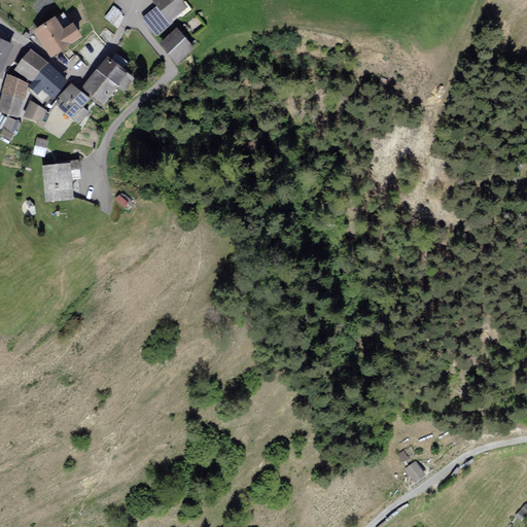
[(154,0),(160,5),(145,16),(157,33),(172,22),(170,19),(187,6),(182,0),(154,0)]
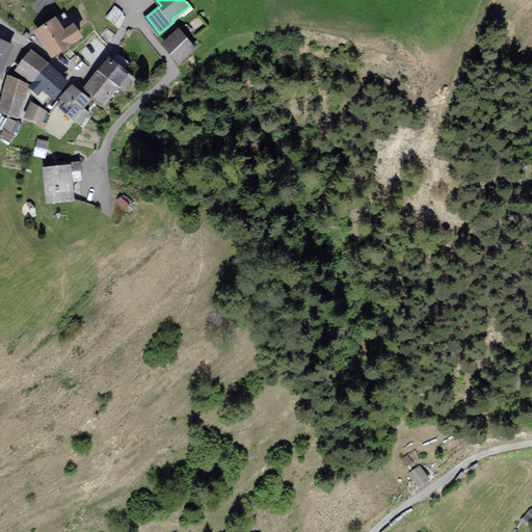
[(115,6),(107,16),(115,22),(123,12),(115,6)]
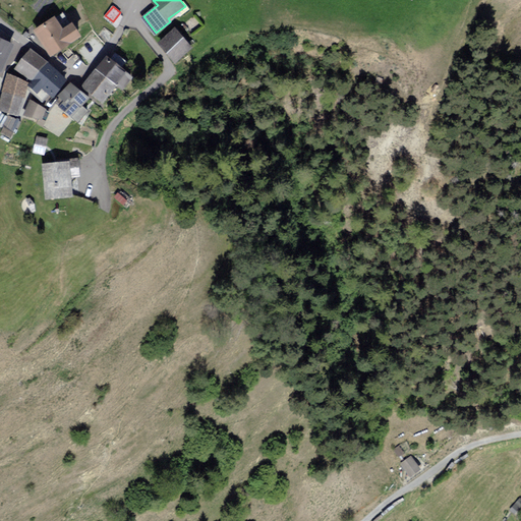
[(63,29),(55,16),(36,29),(52,53),(80,35),(72,22),(63,29)]
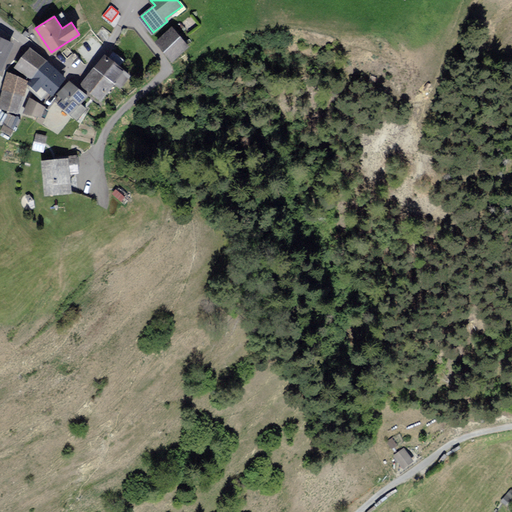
[(188,45),(172,28),(157,41),(172,59),(188,45)]
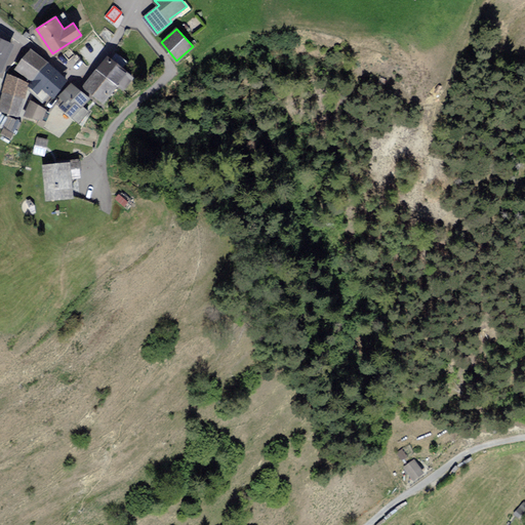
[(12,43),(0,38),(0,68),(1,69),(12,43)]
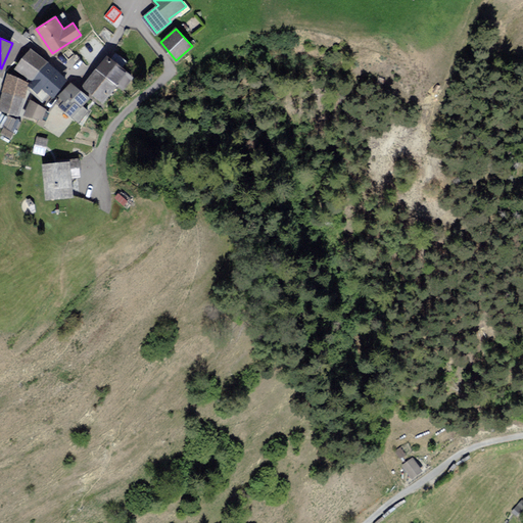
[(17,67),(34,80),(47,62),(31,50),(17,67)]
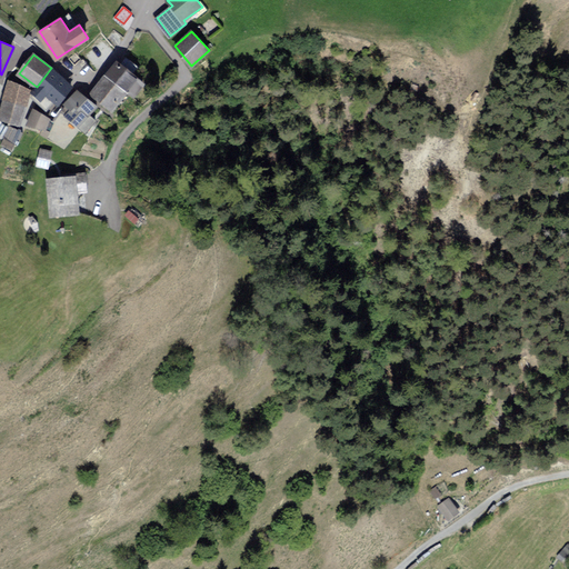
[(145,82),(117,61),(106,75),(127,91),(133,96),(145,82)]
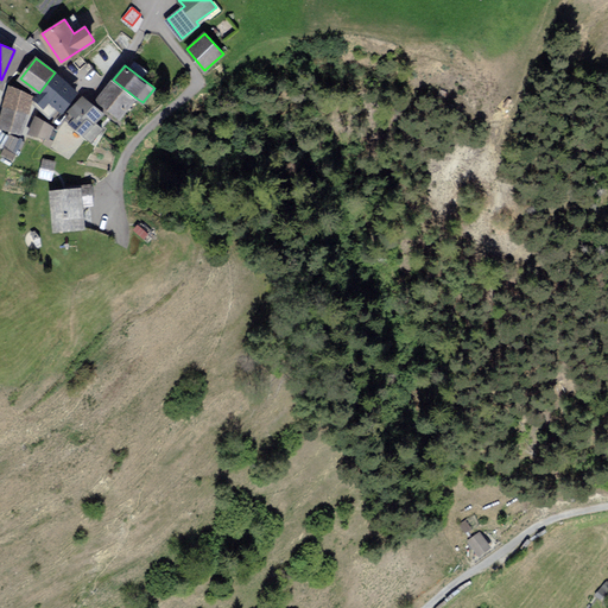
[(62,111),(77,90),(55,73),(39,93),(35,97),(45,105),(49,100),(62,111)]
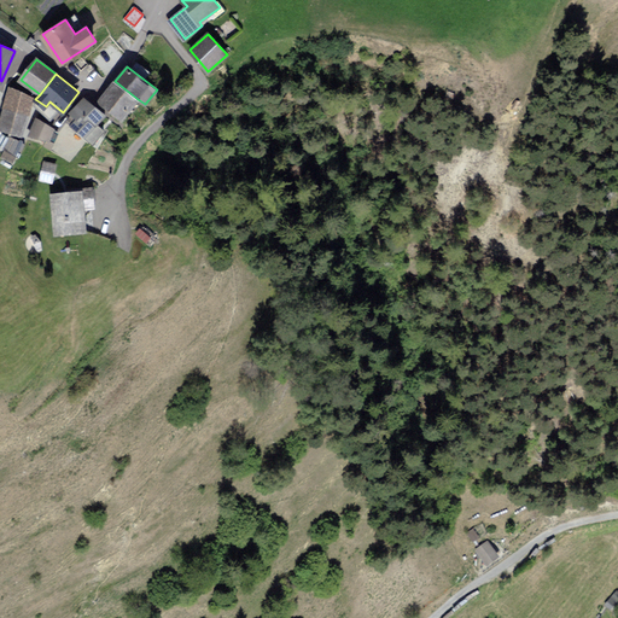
[(122,118),(138,99),(115,81),(99,101),(122,118)]
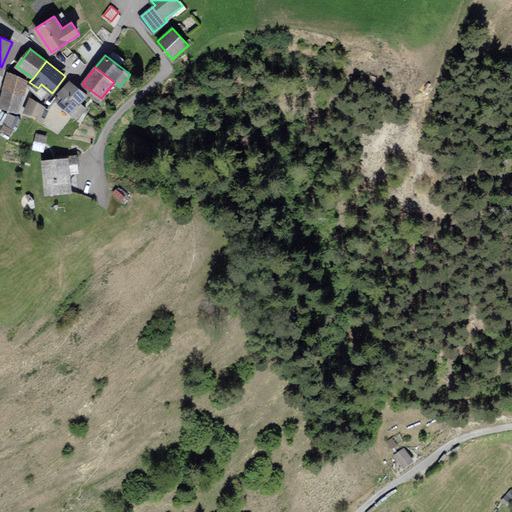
[(8,74),(3,88),(23,94),(27,80),(8,74)]
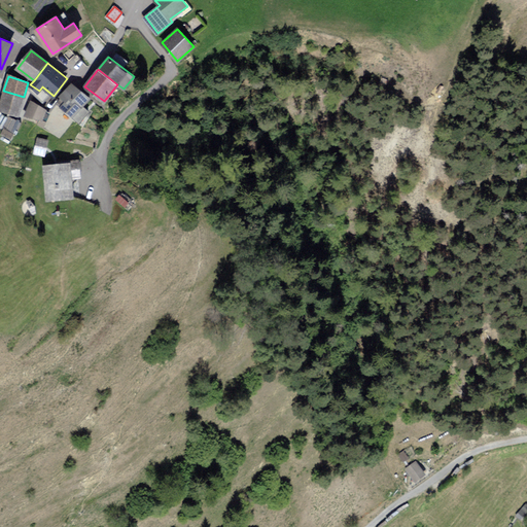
[(88,99),(72,84),(61,96),(66,101),(62,106),(73,115),(88,99)]
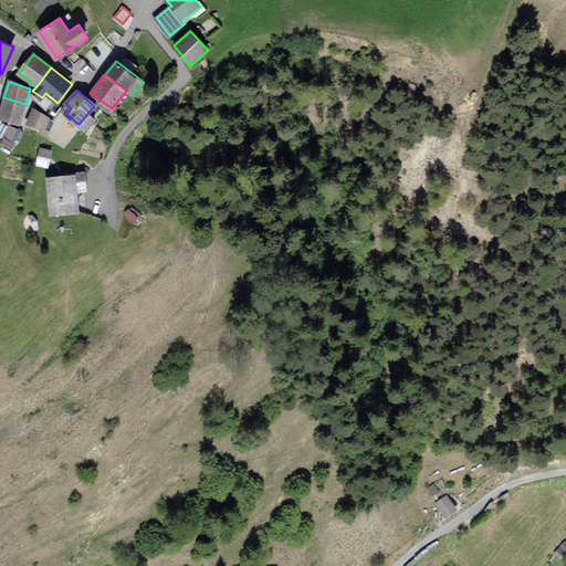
[(0,109),(0,117),(19,124),(25,104),(3,97),(0,109)]
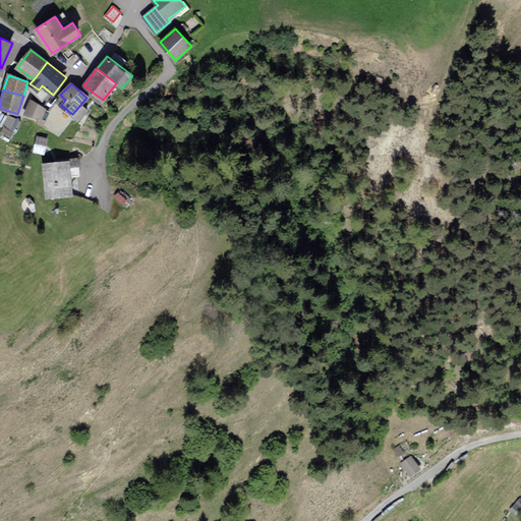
[(45,107),(32,101),(26,113),(40,118),(45,107)]
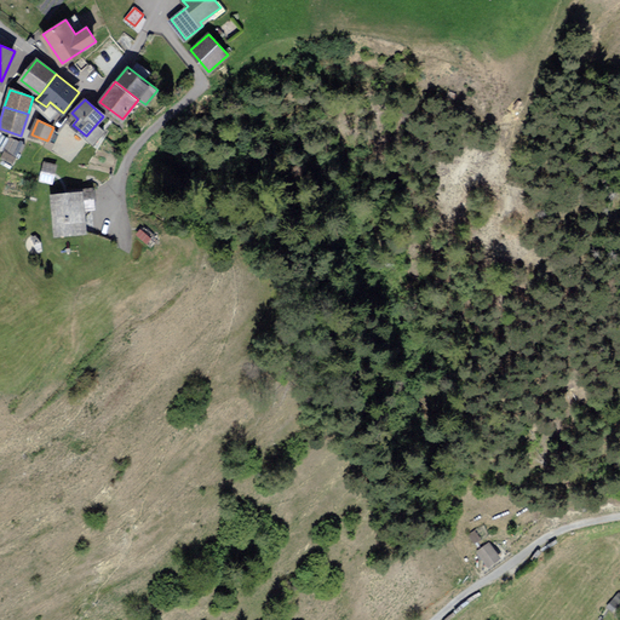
[(57,165),(45,161),(41,179),(53,182),(57,165)]
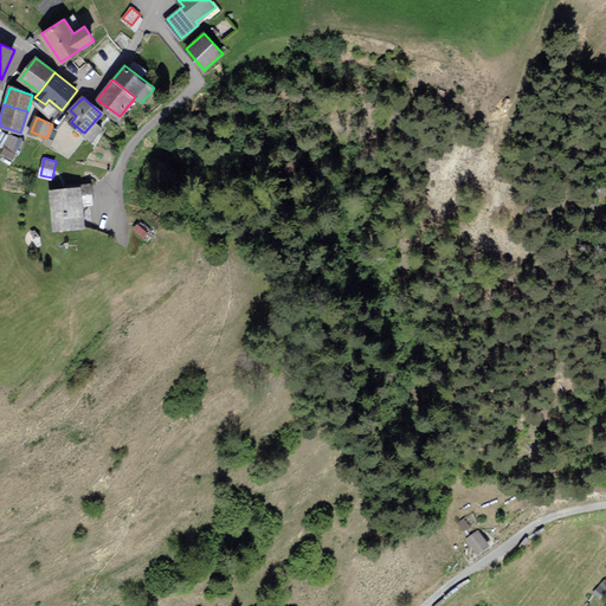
[(92,204),(90,185),(82,186),(82,187),(51,191),(55,230),(83,227),(81,205),(92,204)]
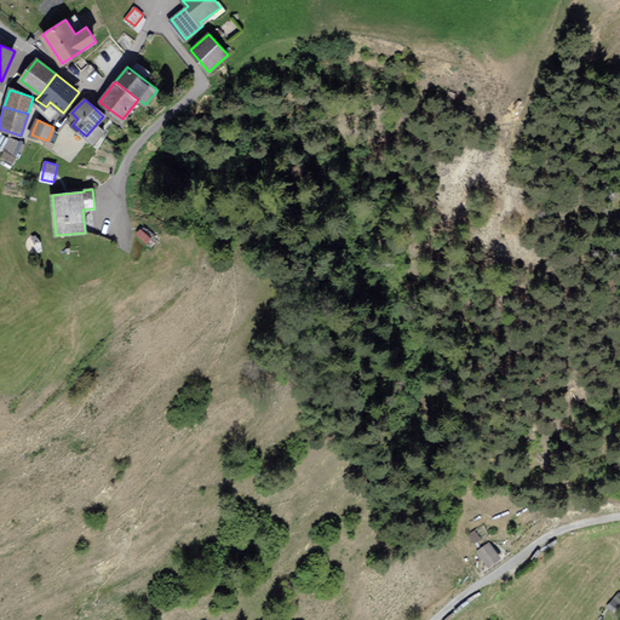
[(499,557),(488,544),(480,551),(489,564),(499,557)]
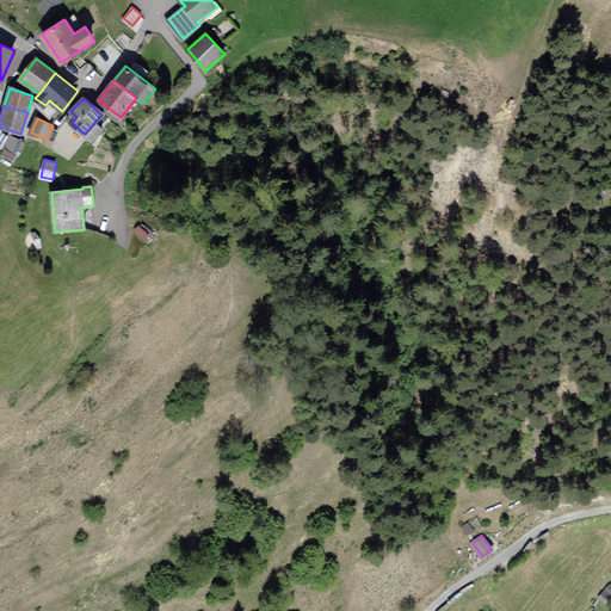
[(610,593),(610,585),(610,584),(598,598),(604,603),(610,593)]
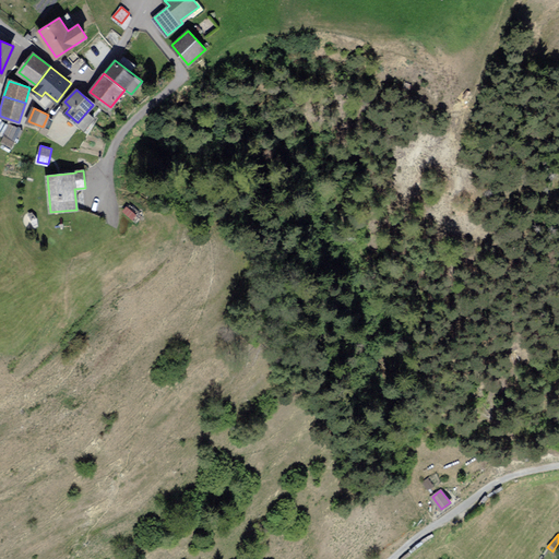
All buildings are outlined.
